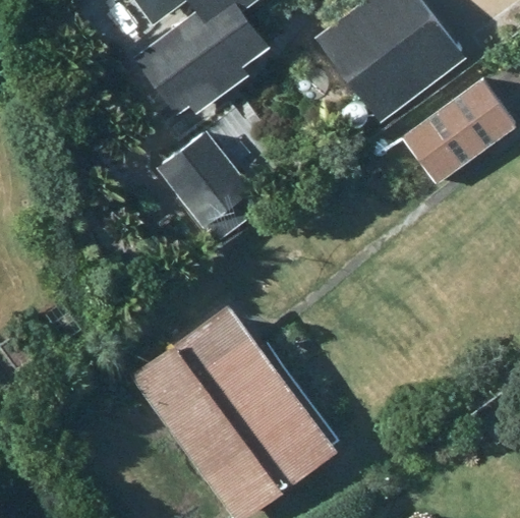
[(111,0),(114,4),(120,0),(136,0),(157,24),(177,10),(184,19),(130,58),(176,120),(265,54),(240,20),(267,0),(111,0)]
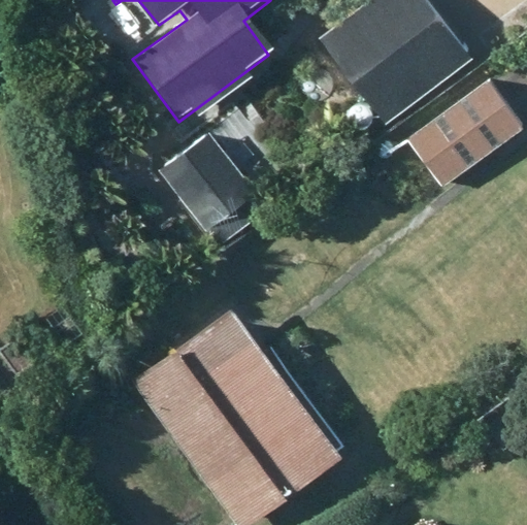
[(386,126),(472,60),(427,0),(369,0),(319,39),(386,126)]
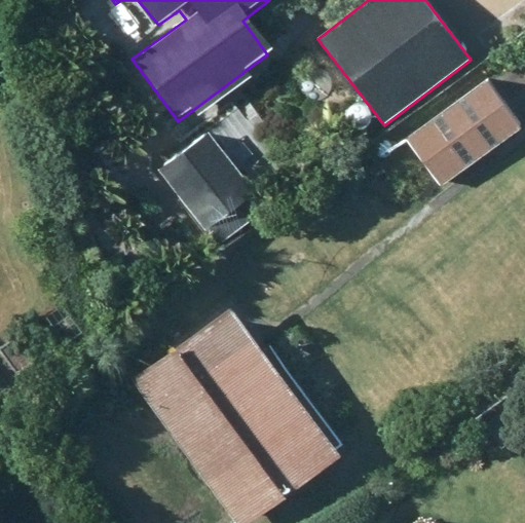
[(486,80),(405,140),(440,186),(520,128),(486,80)]
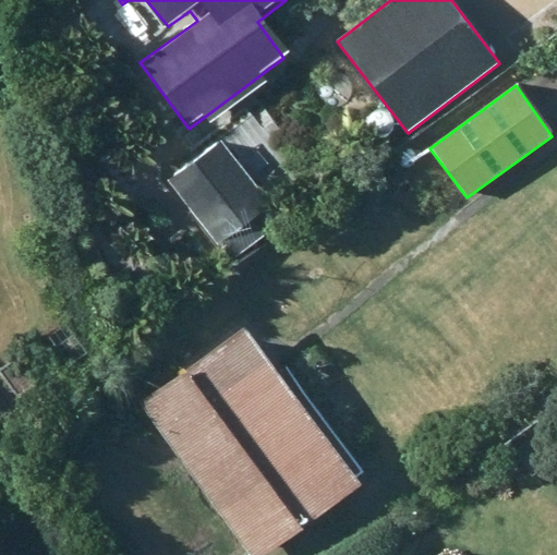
[(269,206),(221,144),(169,183),(230,263),(279,226),(266,209),(269,206)]
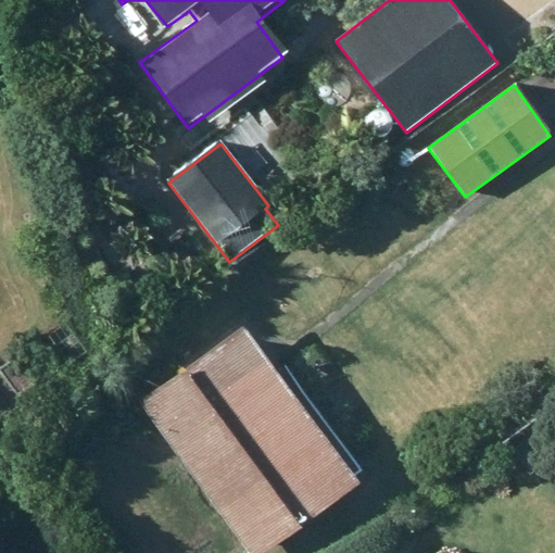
[(137,402),(249,552),(263,552),(357,484),(241,325),(137,402)]
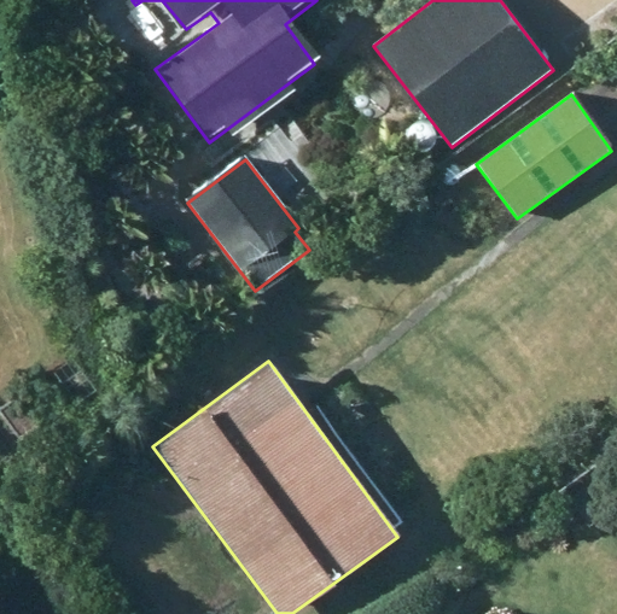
All buildings are outlined.
